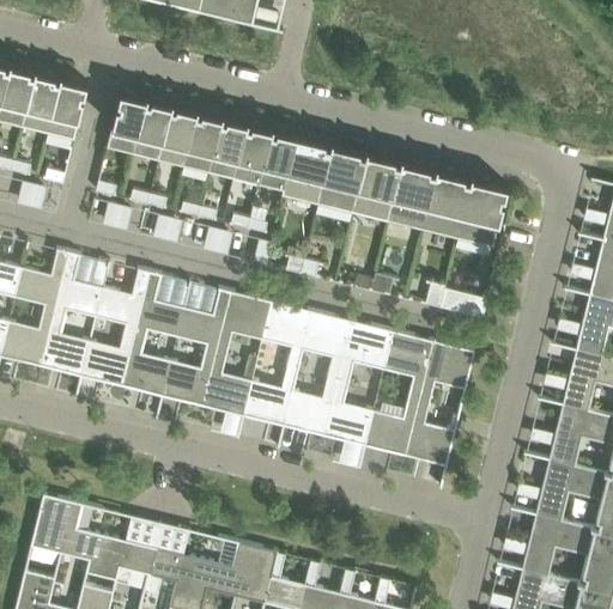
[(150,0),(199,12),(200,0),(150,0)]
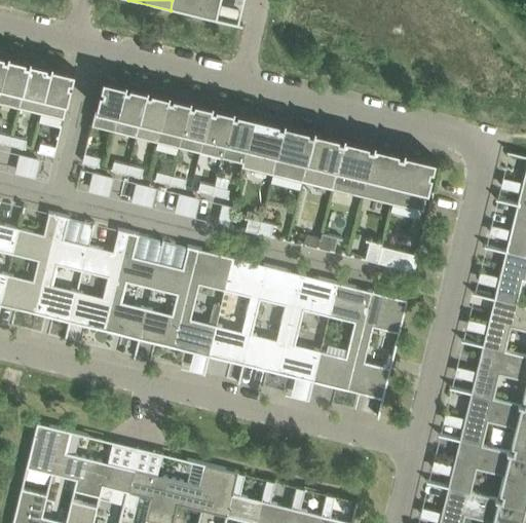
[(172,0),(171,10),(216,22),(216,20),(220,0),(172,0)]
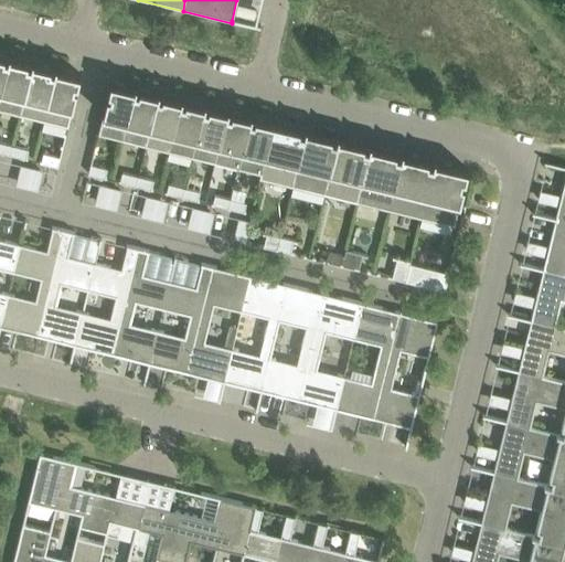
[(0,98),(10,60),(0,56),(0,98)]
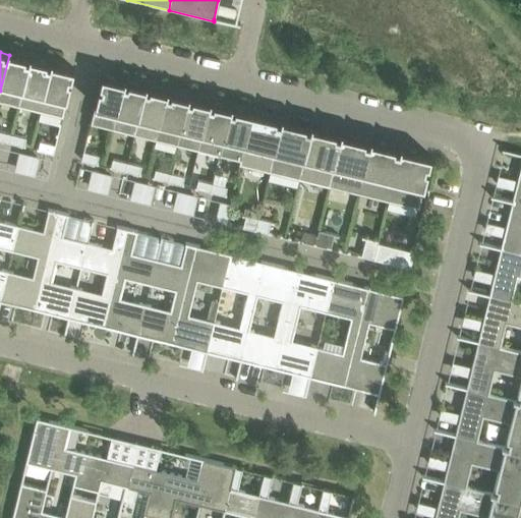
[(21,58),(9,55),(0,91),(0,102),(18,107),(31,60),(21,58)]
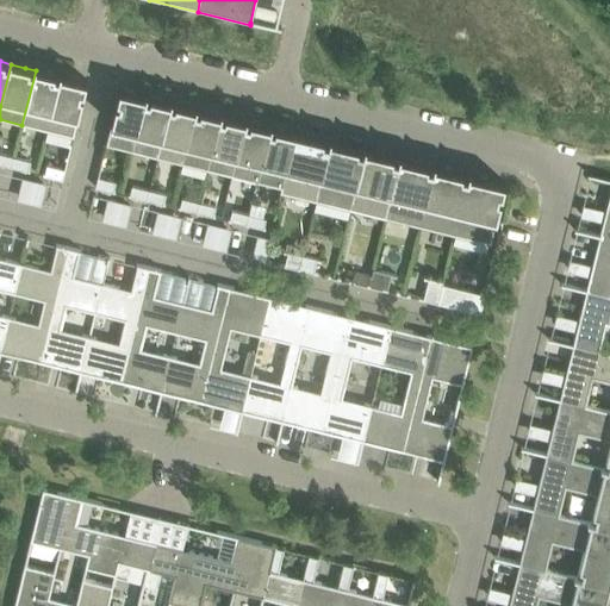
[(61,76),(36,70),(22,125),(47,131),(61,76)]
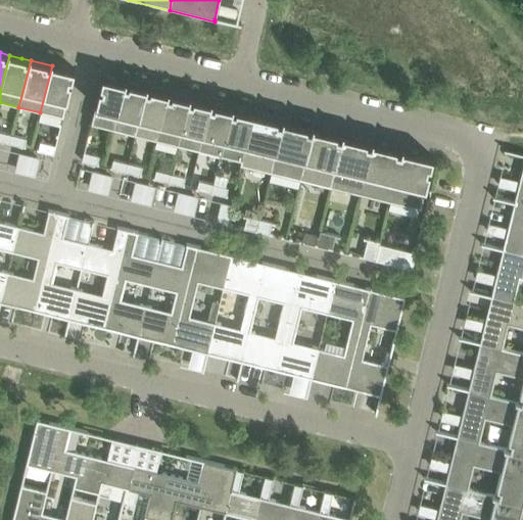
[(75,71),(52,65),(40,112),(62,119),(75,71)]
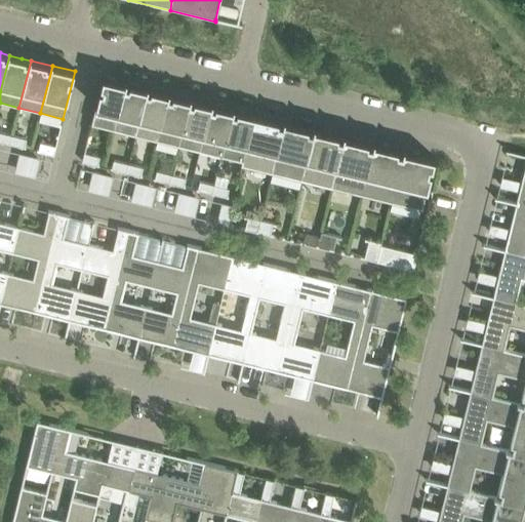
[(114,131),(125,84),(103,78),(91,126),(114,131)]
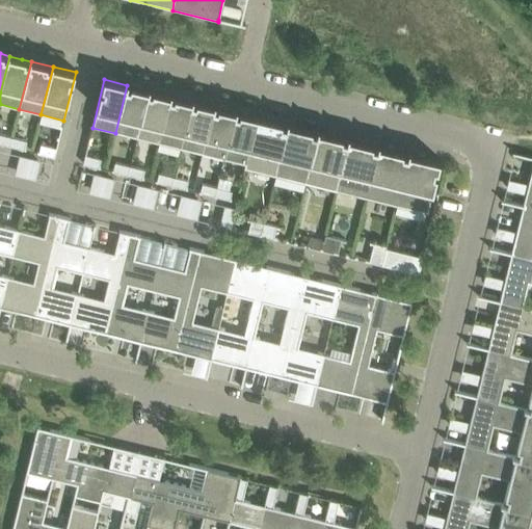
[(149,90),(127,85),(115,133),(137,138),(149,90)]
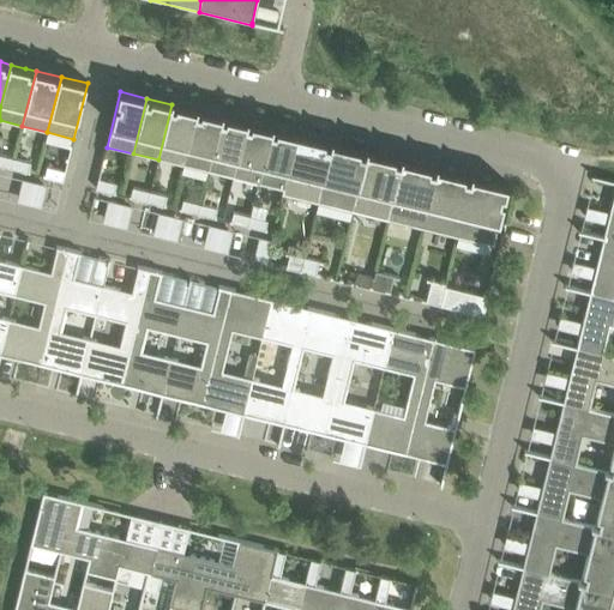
[(197,110),(176,106),(172,104),(158,159),(184,165),(197,110)]
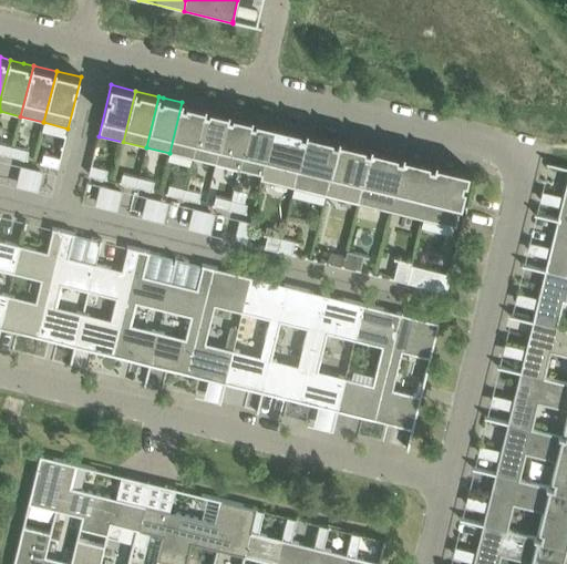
[(205,108),(182,102),(169,153),(193,159),(205,108)]
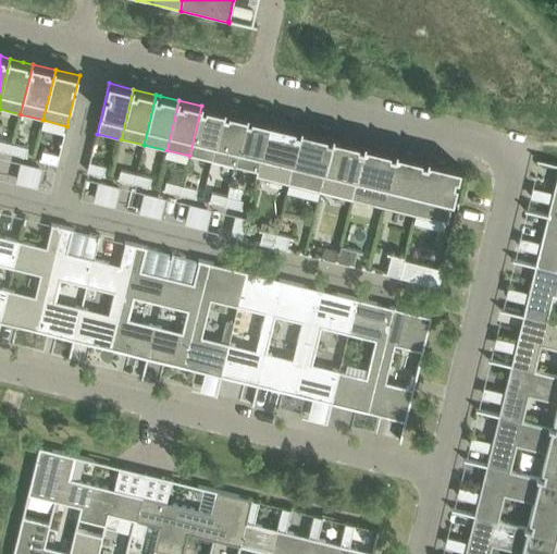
[(224,111),(206,107),(201,106),(189,156),(212,162),(224,111)]
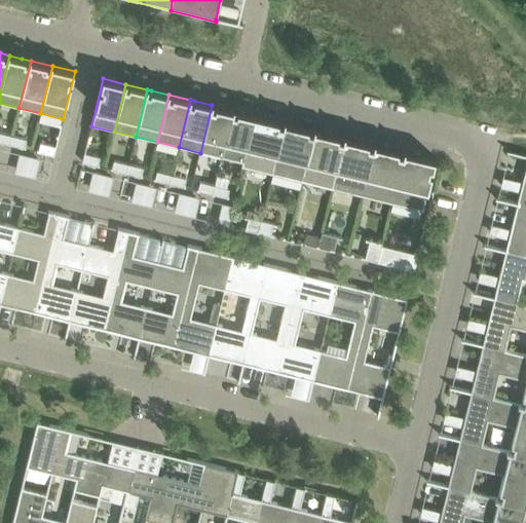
[(233,110),(212,105),(200,153),(222,158),(233,110)]
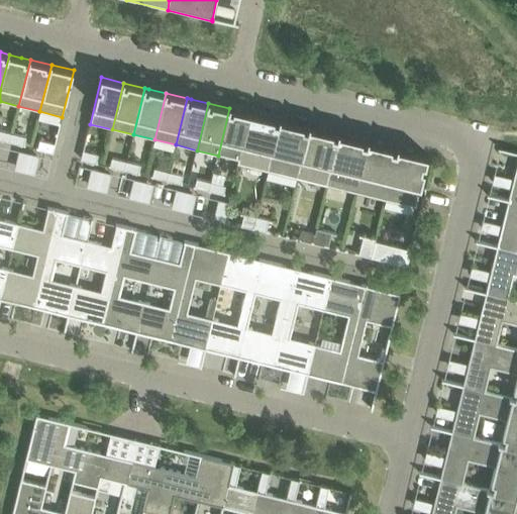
[(250,113),(233,109),(229,108),(218,156),(238,161),(237,164),(238,165),(250,113)]
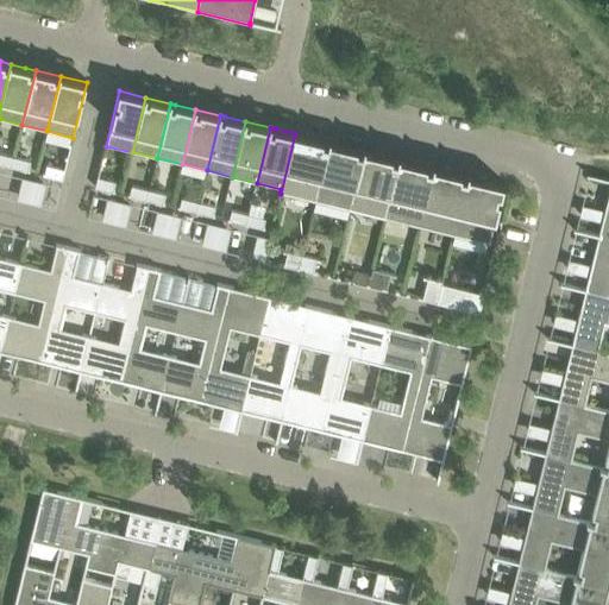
[(330,143),(295,133),(281,194),(315,202),(330,143)]
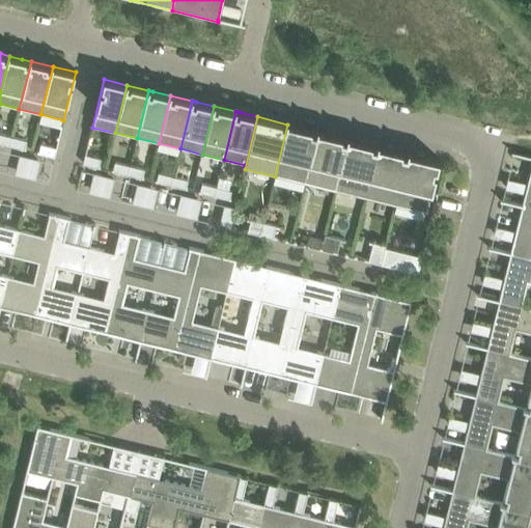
[(317,132),(297,127),(287,124),(275,176),(305,184),(317,132)]
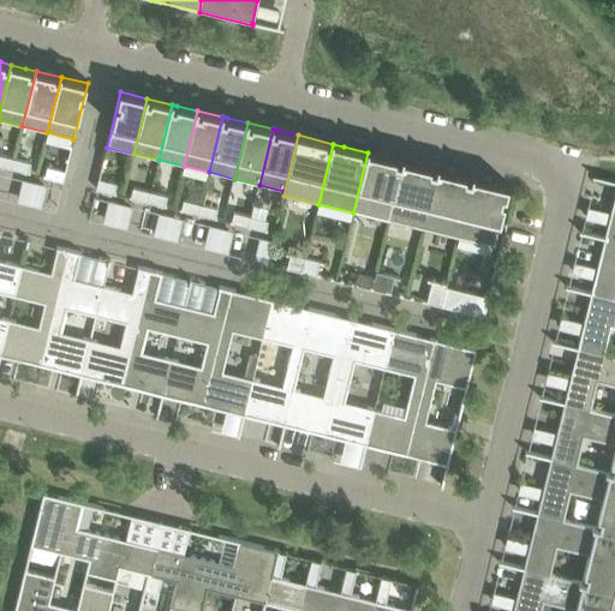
[(404,161),(368,153),(353,213),(388,221),(404,161)]
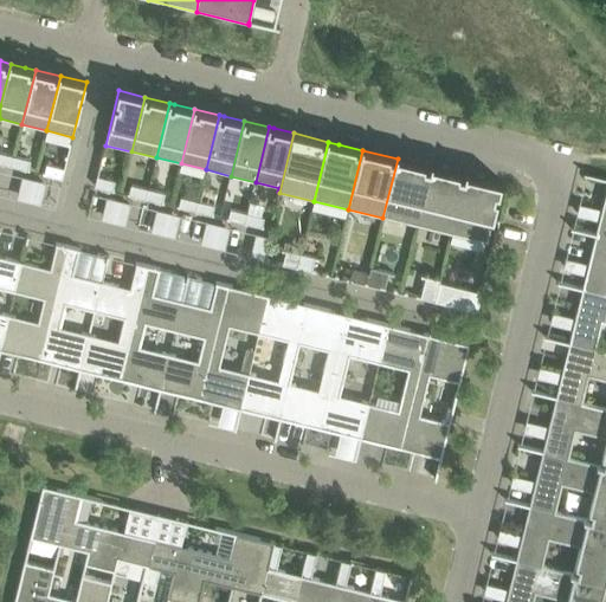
[(0,166),(11,168),(13,159),(0,155),(0,166)]
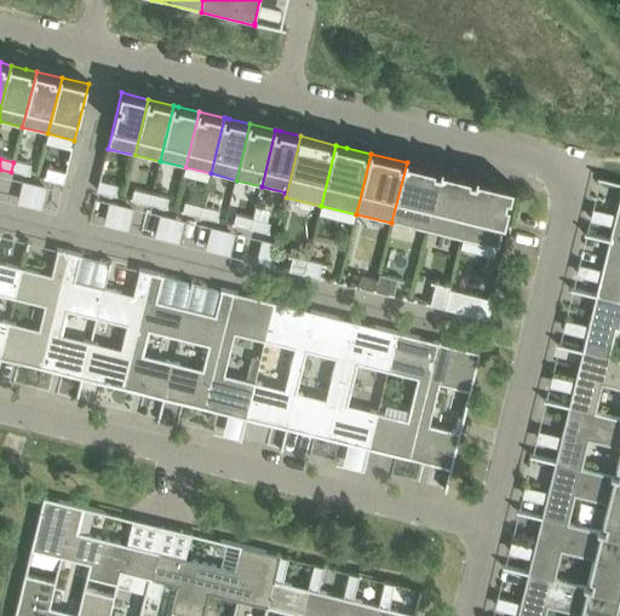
[(32,166),(13,162),(11,172),(30,177),(30,176),(29,176),(32,166)]
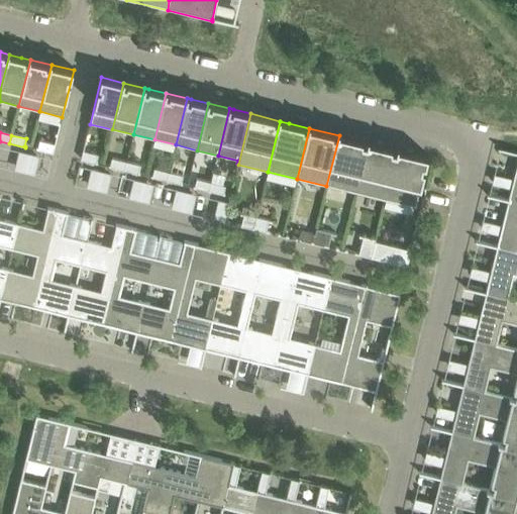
[(369,142),(339,135),(326,186),(355,193),(369,142)]
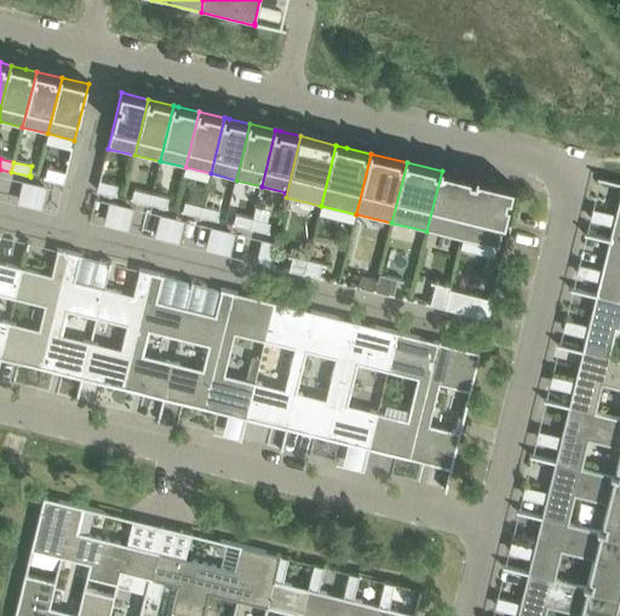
[(44,180),(63,185),(65,174),(47,171),(45,179),(44,179),(44,180)]
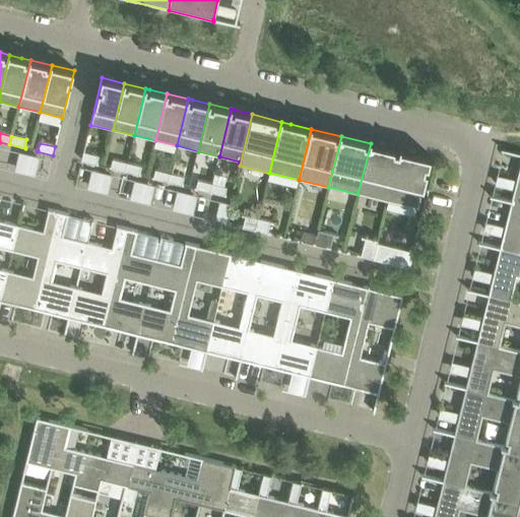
[(400,150),(380,145),(371,143),(358,194),(387,201),(400,150)]
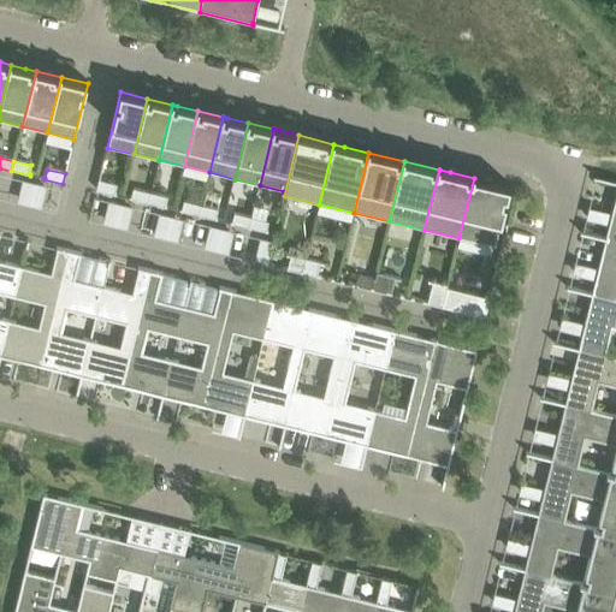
[(510,186),(474,178),(458,238),(496,248),(501,225),(510,186)]
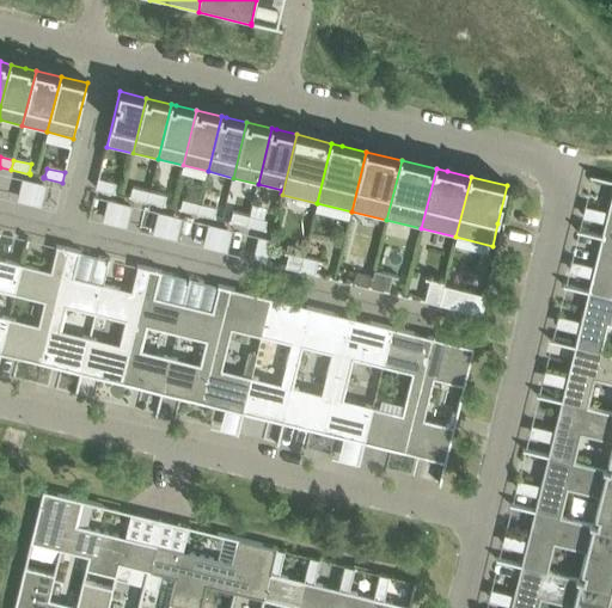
[(23,202),(48,206),(50,184),(25,180),(23,202)]
